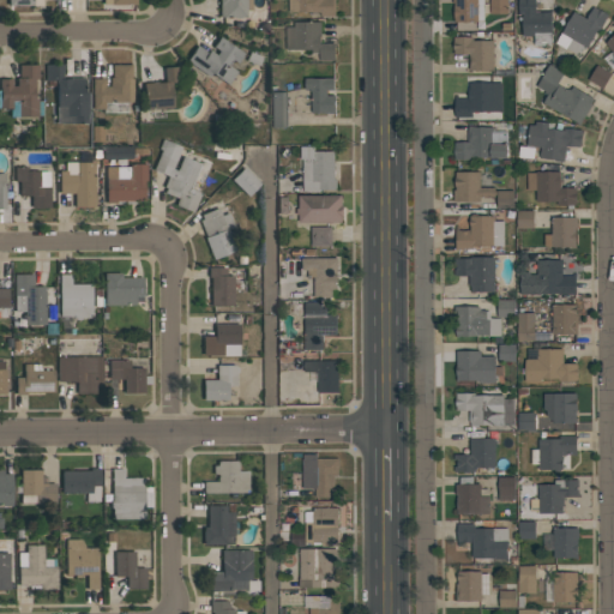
[(246,17),(222,18),(222,17),(218,17),(218,0),(252,0),(252,11),(246,11),(246,17)]
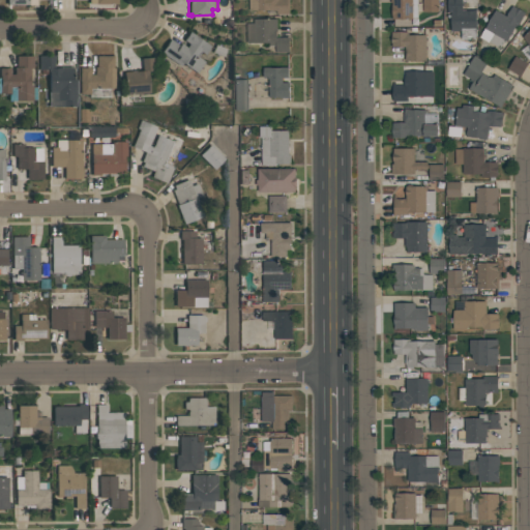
[(289,0),(289,13),(276,13),(276,11),(248,11),(248,0),(289,0)]
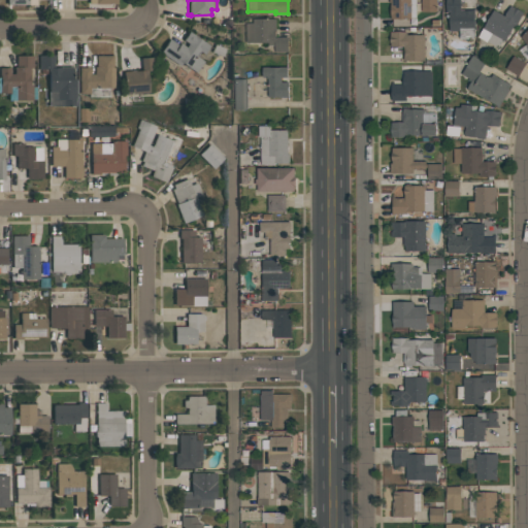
[(416,0),(416,19),(404,19),(390,20),(390,3),(389,3),(389,0),(416,0)]
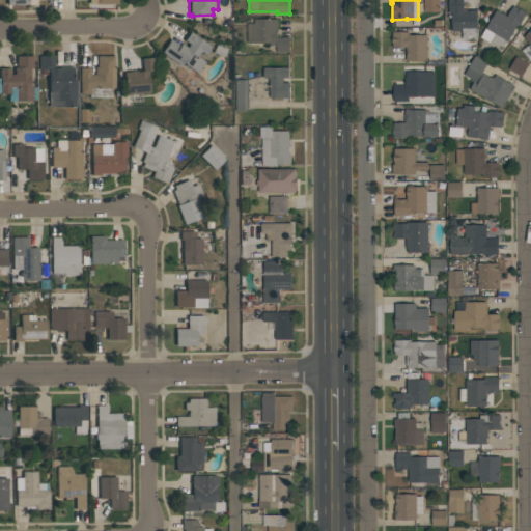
[(439,0),(439,11),(423,11),(423,0),(439,0)]
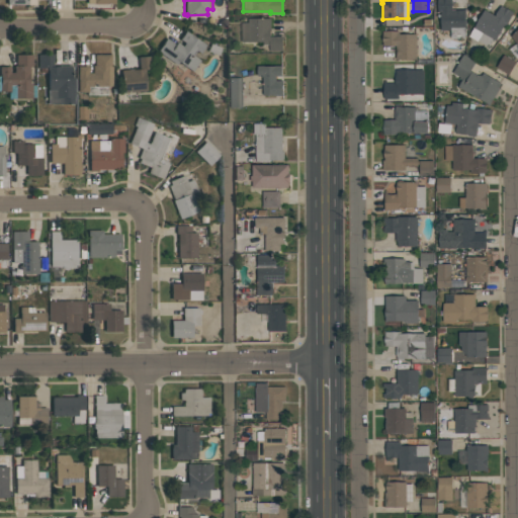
[(465,10),(465,30),(464,30),(464,38),(450,38),(450,30),(440,30),(440,13),(437,13),(437,0),(451,0),(451,10),(465,10)]
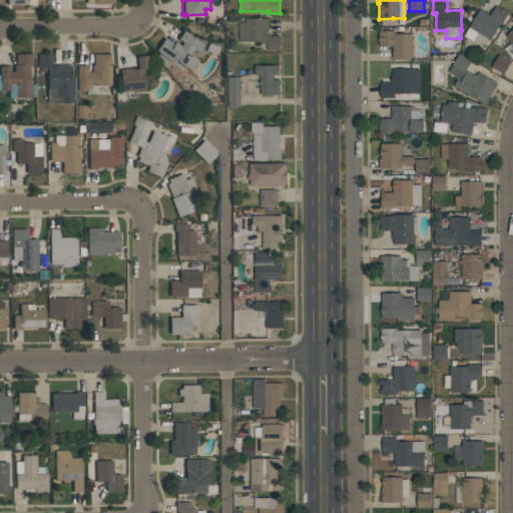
[(490,15),(495,5),(508,13),(500,26),(499,25),(490,40),(488,39),(483,46),(473,40),(472,41),(464,36),(479,9),(490,15)]
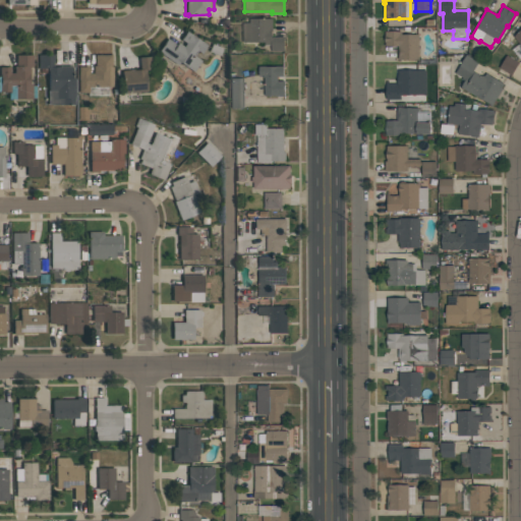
[(242,43),(242,23),(249,23),(249,18),(272,18),(272,37),(284,37),(284,51),(271,51),(271,45),(264,45),(264,43),(242,43)]
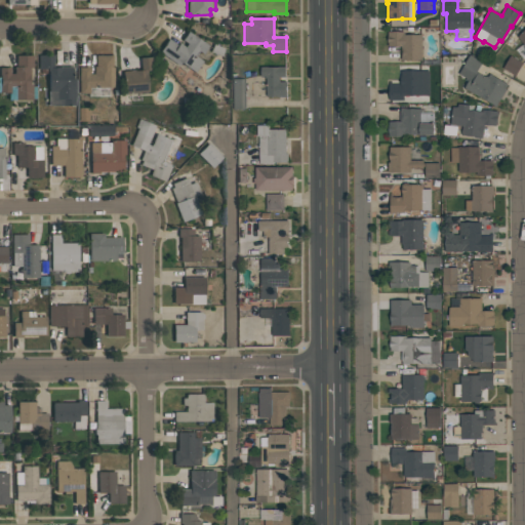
[(158,52),(168,38),(177,44),(178,42),(185,46),(187,43),(182,40),(188,31),(193,35),(202,41),(203,41),(208,45),(202,53),(198,50),(194,55),(202,61),(195,72),(182,63),(178,66),(158,52)]
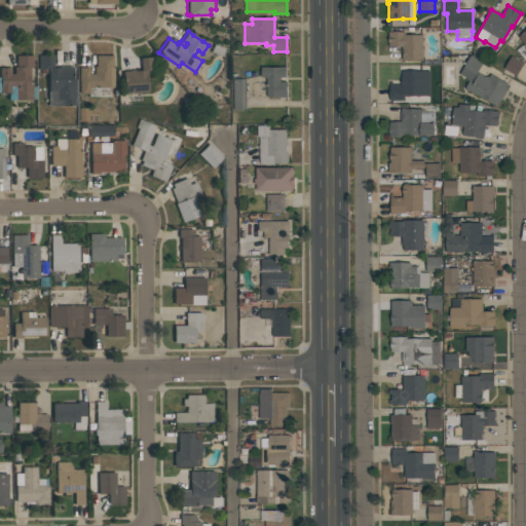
[(402,60),(402,46),(388,46),(388,43),(387,43),(387,35),(388,35),(388,32),(404,32),(404,35),(422,35),(422,60),(402,60)]
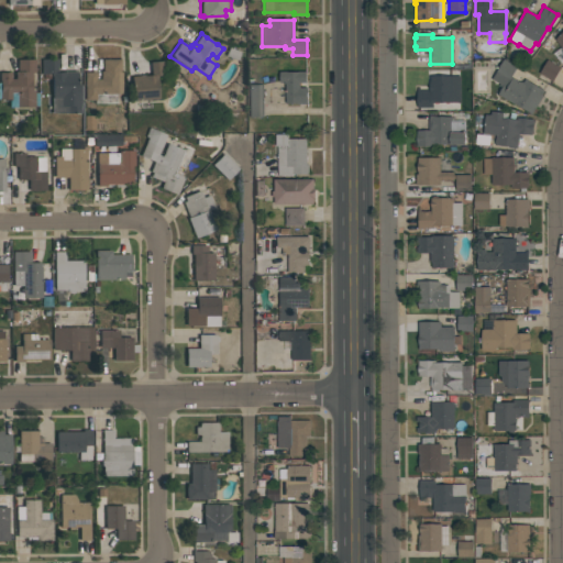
[(0,72),(10,72),(10,78),(14,78),(14,72),(17,72),(17,58),(34,58),(34,73),(31,73),(31,90),(34,90),(34,107),(17,107),(17,92),(10,92),(10,98),(0,99),(0,72)]
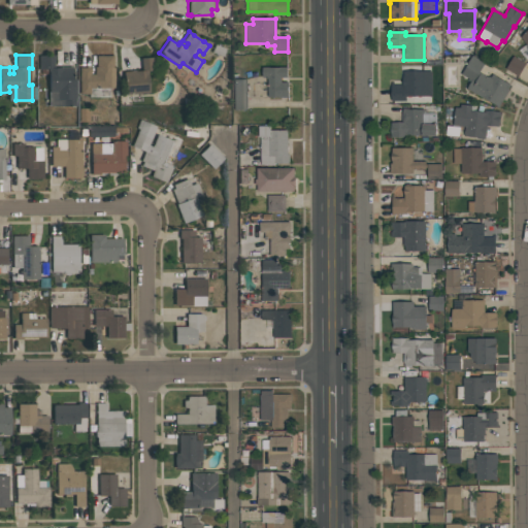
[(48,105),(48,68),(39,68),(39,55),(54,55),(54,67),(59,67),(59,66),(72,66),(72,78),(75,78),(75,97),(74,97),(74,105),(48,105)]
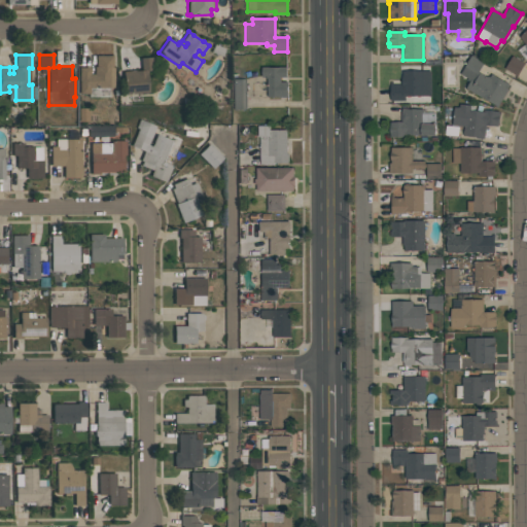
[(78,67),(90,67),(90,74),(94,74),(94,66),(96,66),(96,55),(112,55),(112,67),(114,67),(114,88),(89,88),(89,93),(79,93),(79,80),(78,80),(78,67)]
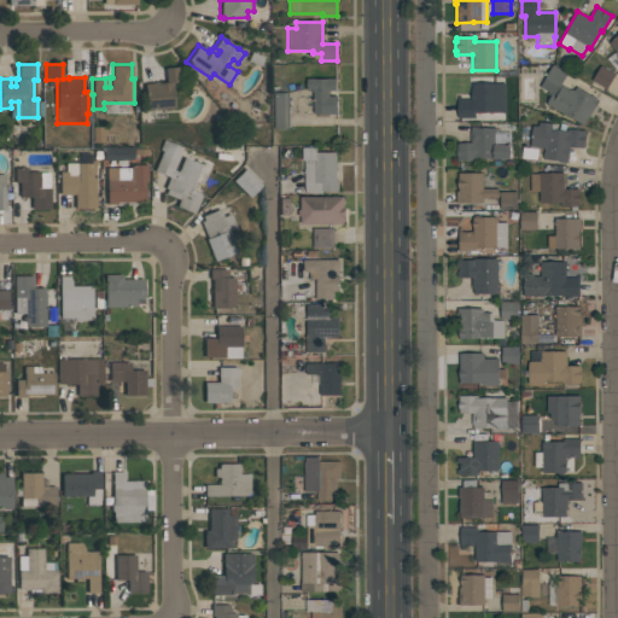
[(583,127),(579,124),(581,123),(564,114),(564,115),(546,104),(551,95),(547,94),(548,93),(538,87),(552,65),(567,74),(560,85),(571,92),(571,91),(573,91),(575,89),(577,87),(598,99),(594,105),(595,106),(583,127)]
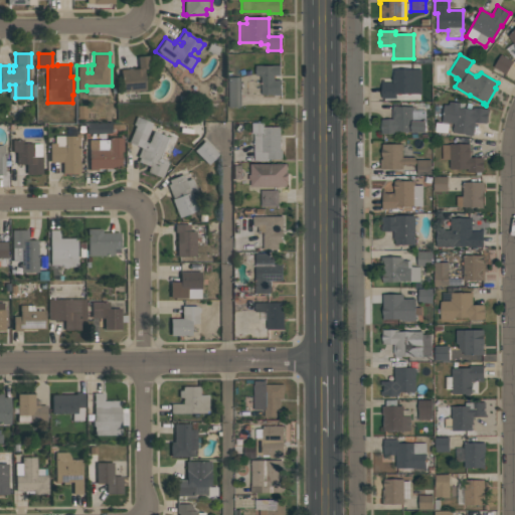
[(513,62),(506,74),(493,67),(501,54),(513,62)]
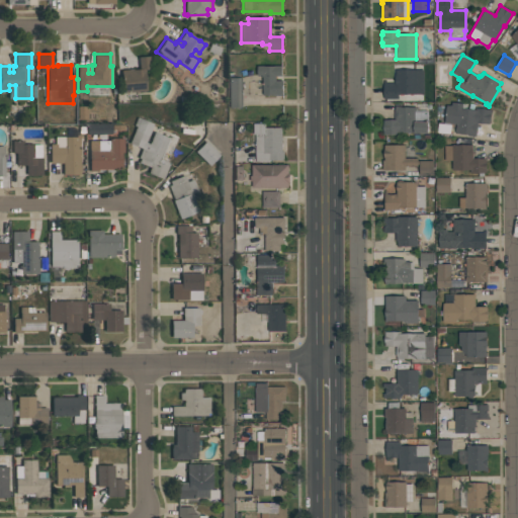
[(120,70),(139,69),(138,57),(152,56),(153,69),(144,70),(146,90),(122,92),(120,70)]
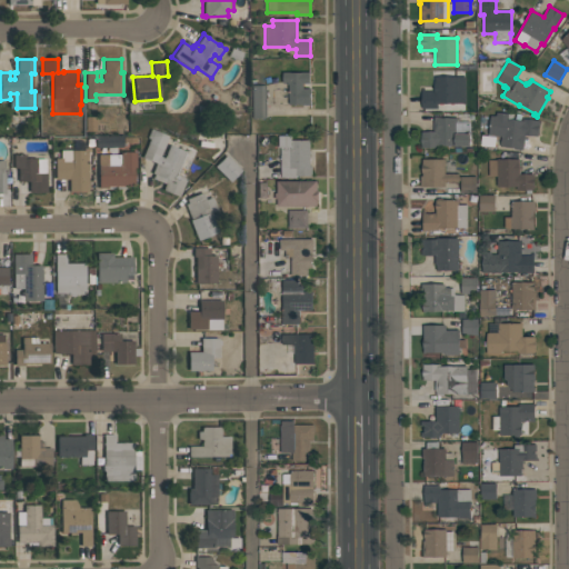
[(288,83),(282,83),(282,72),(309,72),(309,83),(302,83),(302,89),(310,89),(310,105),(288,105),(288,83)]
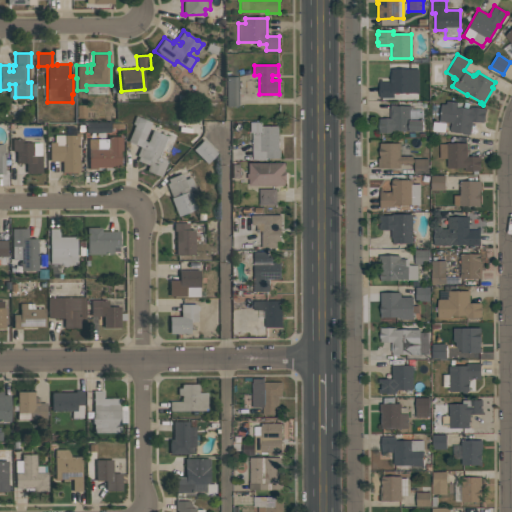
[(391,77),(391,69),(418,69),(419,93),(393,93),(393,98),(379,98),(378,79),(381,79),(381,82),(390,82),(390,77),(391,77)]
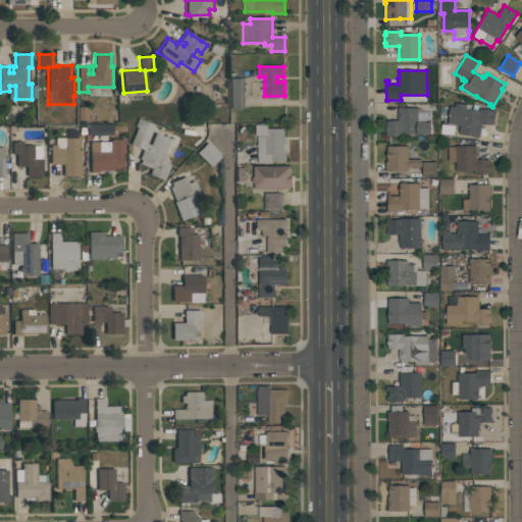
[(244,108),(230,108),(230,79),(244,79),(244,108)]
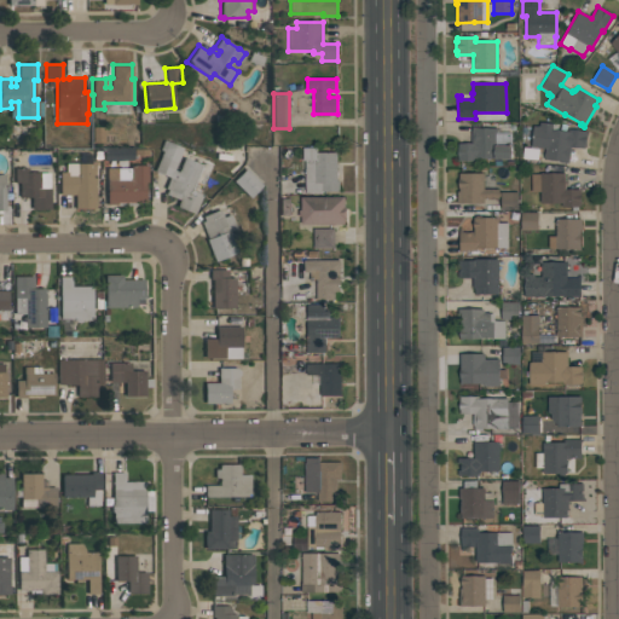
[(571,148),(570,158),(568,158),(567,163),(560,162),(560,161),(543,158),(544,149),(531,148),(533,126),(539,127),(539,122),(554,123),(553,129),(570,132),(570,129),(586,132),(584,149),(571,148)]
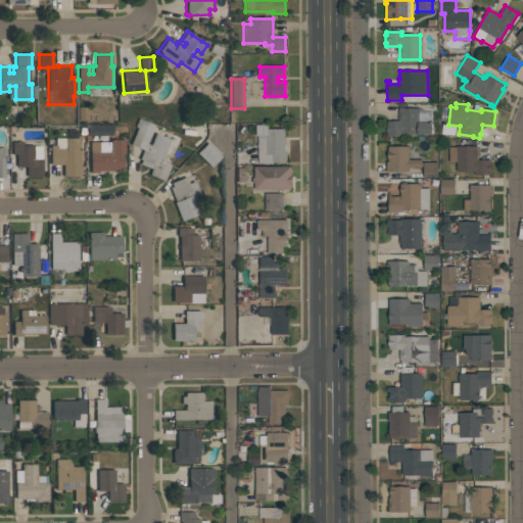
[(398,108),(420,108),(420,110),(421,110),(421,112),(431,112),(431,124),(432,124),(432,135),(418,135),(418,134),(399,134),(399,136),(387,136),(387,134),(386,134),(386,125),(386,122),(398,122),(398,108)]
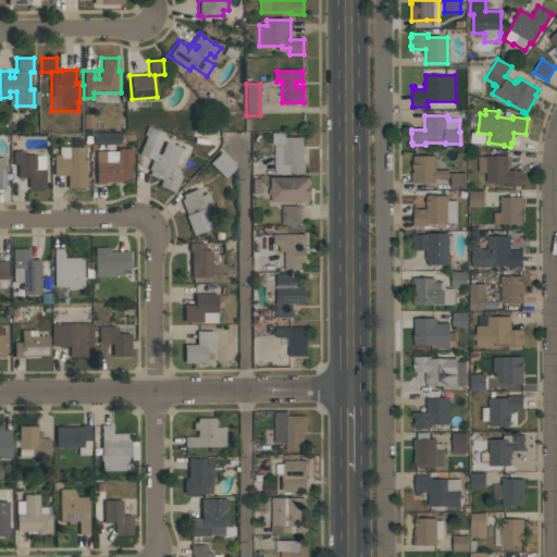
[(181,148),(172,171),(182,175),(174,192),(159,185),(161,180),(149,174),(150,170),(148,169),(151,160),(138,153),(146,136),(143,135),(147,125),(164,133),(156,152),(160,155),(165,141),(181,148)]
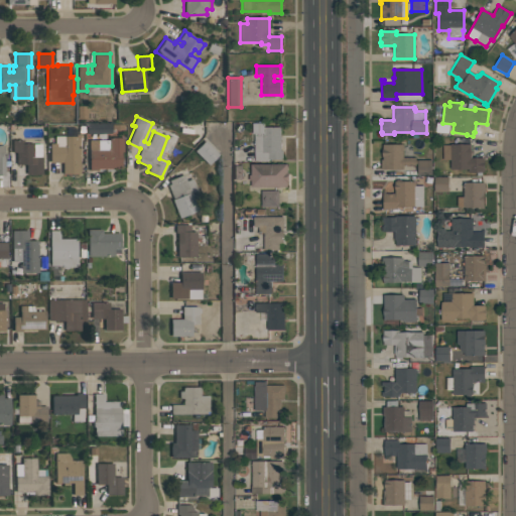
[(111,134),(111,124),(87,123),(87,134),(111,134)]
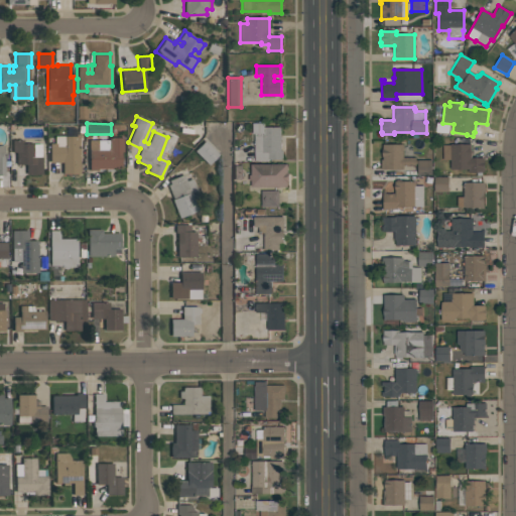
[(282,160),(268,160),(268,161),(254,161),(254,134),(252,134),(252,123),(264,123),(264,127),(281,127),(281,151),(282,151),(282,160)]
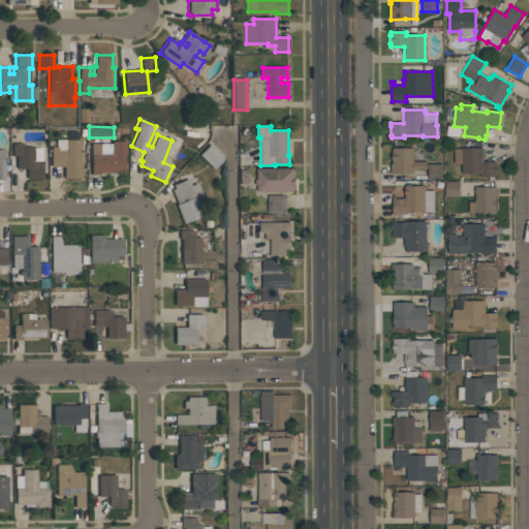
[(56,139),(81,139),(81,178),(64,179),(63,166),(51,166),(51,147),(56,147),(56,139)]
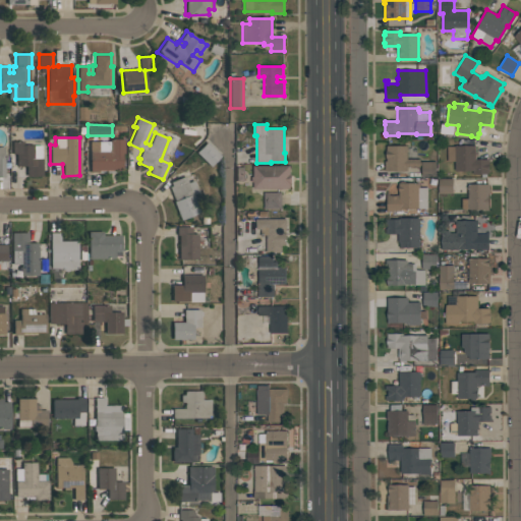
[(90,172),(90,140),(110,140),(110,138),(124,138),(124,153),(122,153),(122,170),(98,170),(98,172),(90,172)]
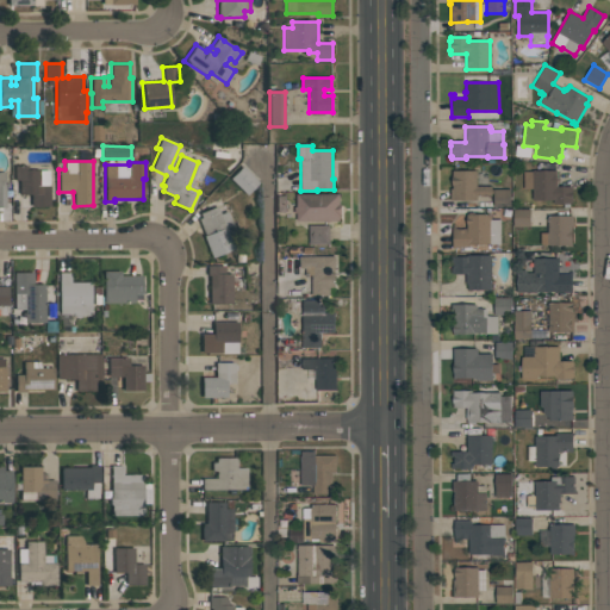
[(49,205),(31,205),(30,194),(19,194),(19,179),(14,179),(14,166),(27,166),(29,169),(38,169),(48,169),(49,185),(49,205)]
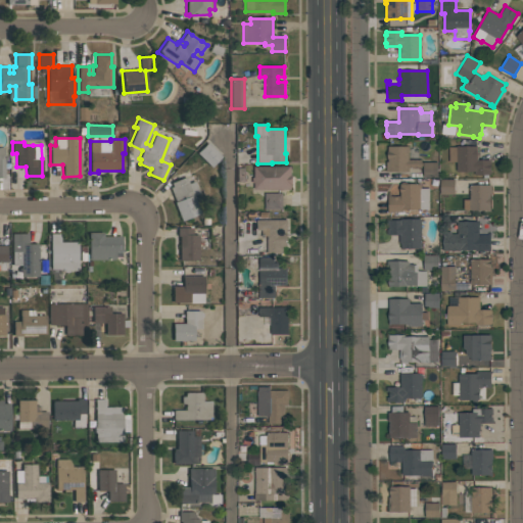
[(210,167),(196,152),(207,142),(222,156),(210,167)]
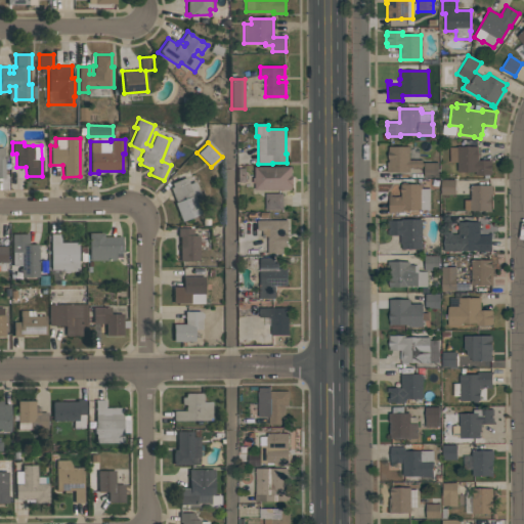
[(422,169),(409,169),(409,172),(387,172),(387,163),(388,163),(388,146),(409,146),(409,160),(422,160),(422,169)]
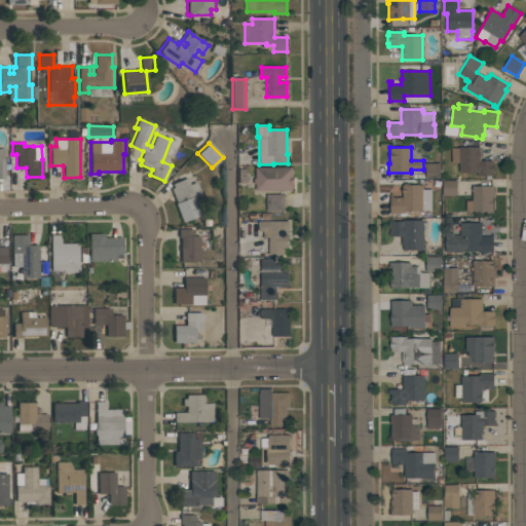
[(480,147),(480,161),(493,161),(493,165),(493,173),(493,176),(478,177),(477,173),(459,173),(459,163),(451,163),(451,148),(458,148),(458,147),(480,147)]
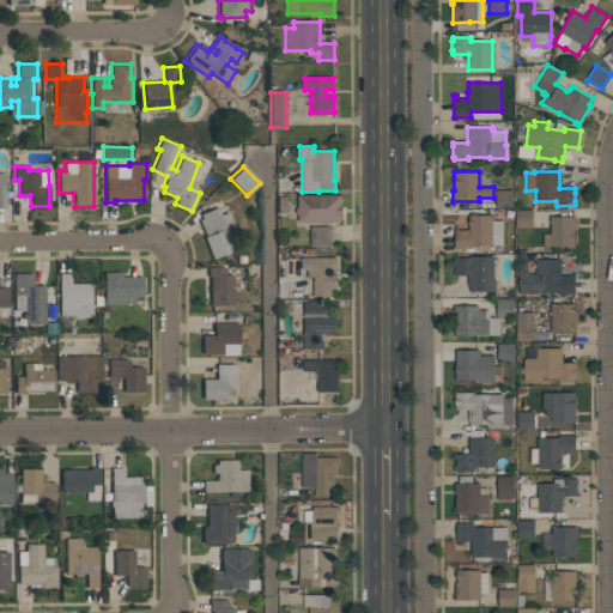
[(513,208),(496,208),(496,190),(513,190),(513,208)]
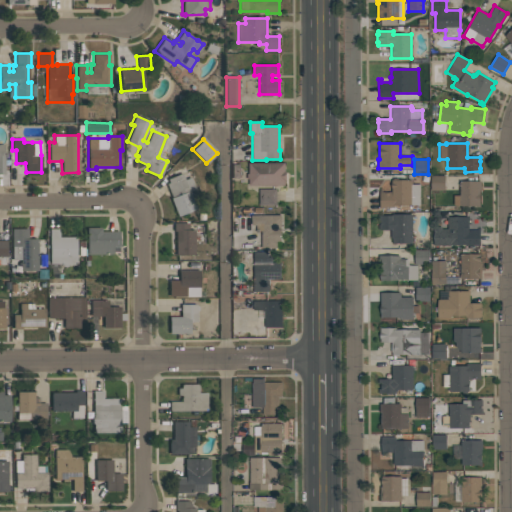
[(284,163),(284,172),(286,172),(286,181),(285,181),(285,186),(248,186),(248,179),(247,179),(247,174),(249,174),(249,163),(284,163)]
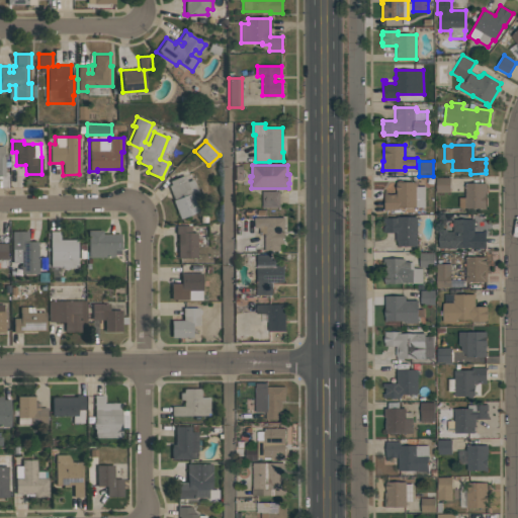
[(180,219),(172,200),(174,199),(168,185),(171,184),(169,180),(184,175),(186,181),(193,179),(197,191),(192,193),(199,210),(180,219)]
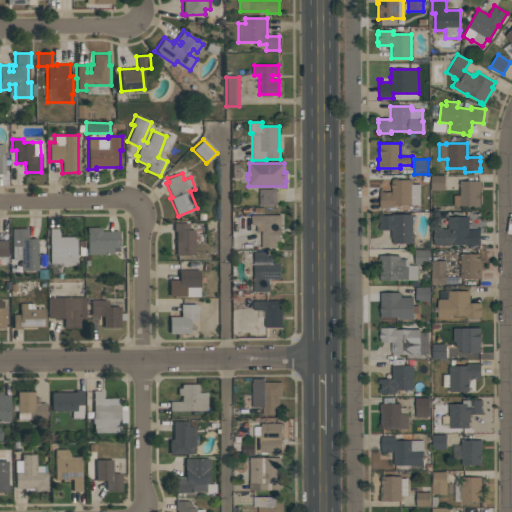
[(430,176),(445,176),(445,190),(431,191),(430,176)]
